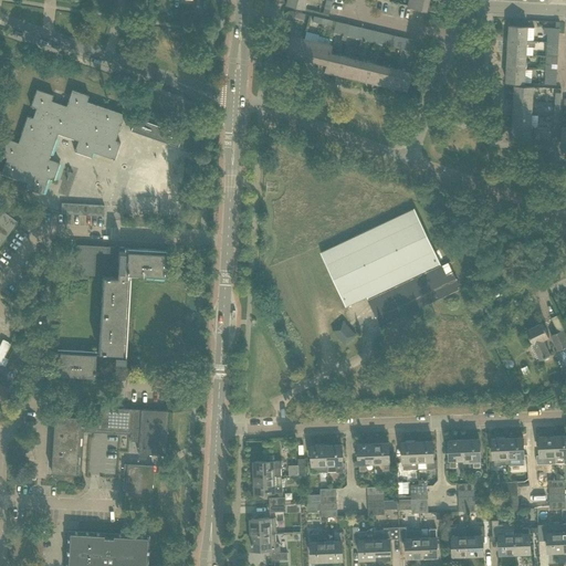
[(140,0),(140,12),(174,18),(174,0),(140,0)]
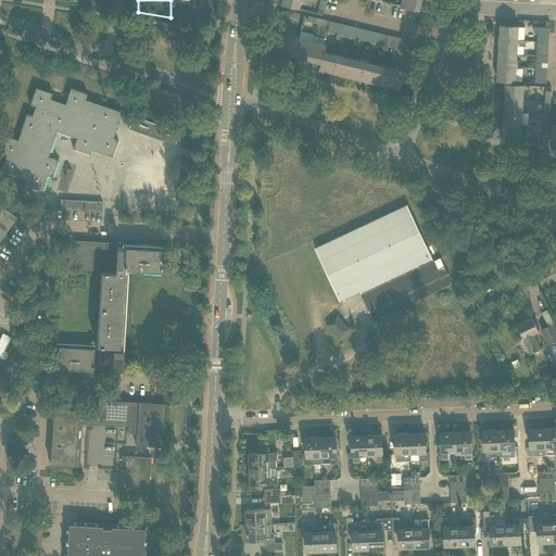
[(421,1),(421,0),(400,0),(400,5),(418,10),(420,1),(421,1)]
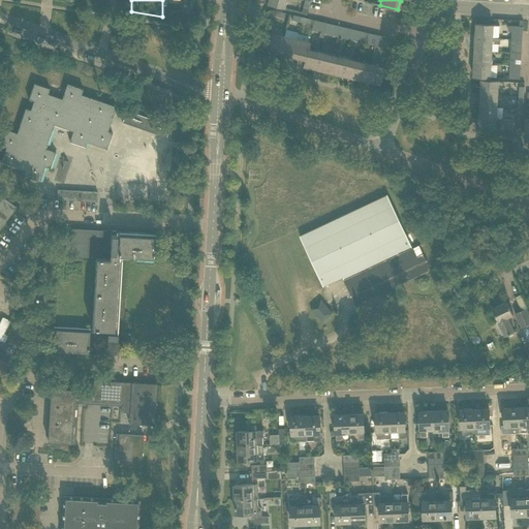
[(324,33),(327,23),(314,21),(312,30),(324,33)]
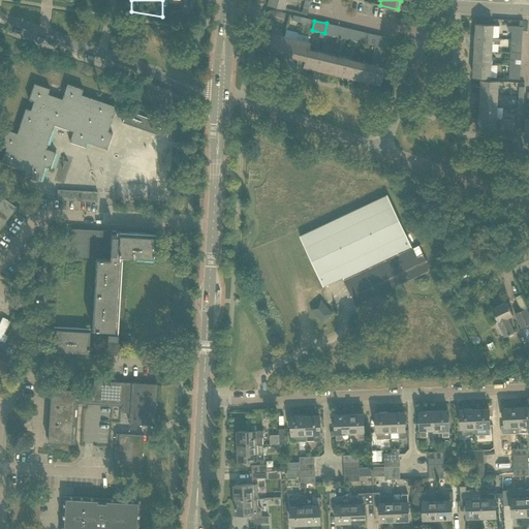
[(337,36),(339,26),(327,23),(324,33),(337,36)]
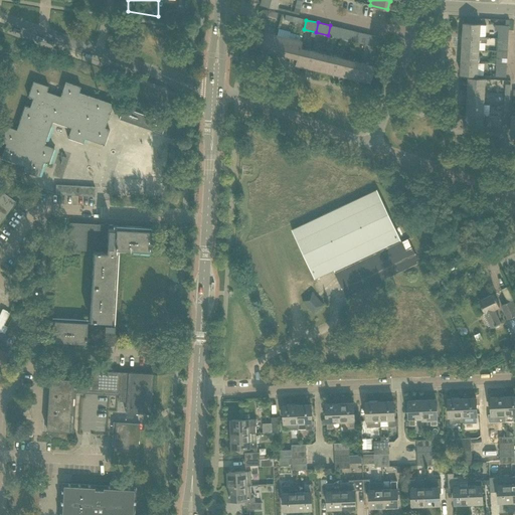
[(486,24),(480,24),(464,23),(463,36),(480,37),(486,37),(486,24)]
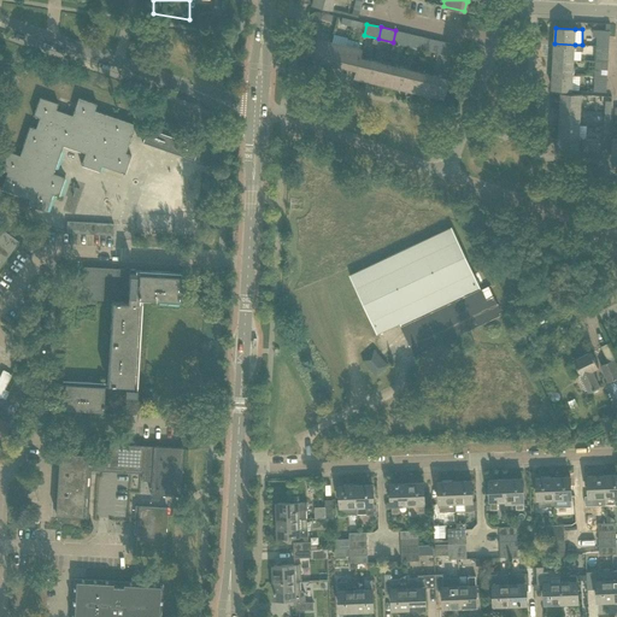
[(407,46),(411,34),(395,30),(393,42),(407,46)]
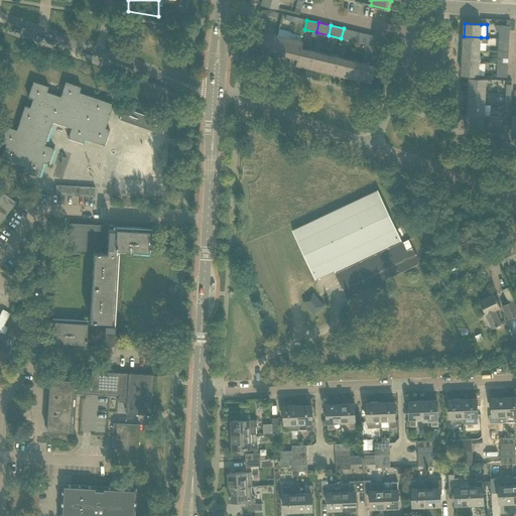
[(354,41),(356,31),(344,28),(341,38),(354,41)]
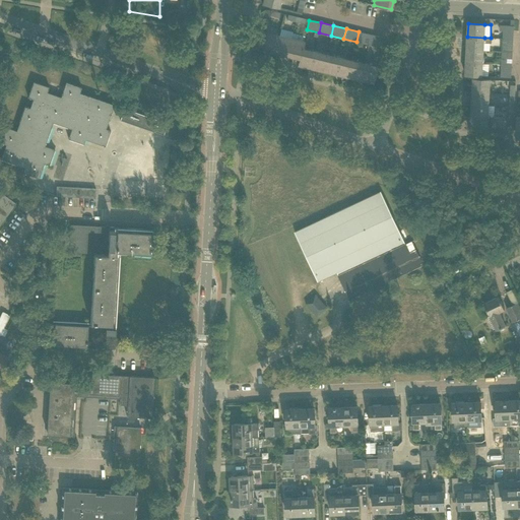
[(369,45),(371,35),(359,31),(356,42),(369,45)]
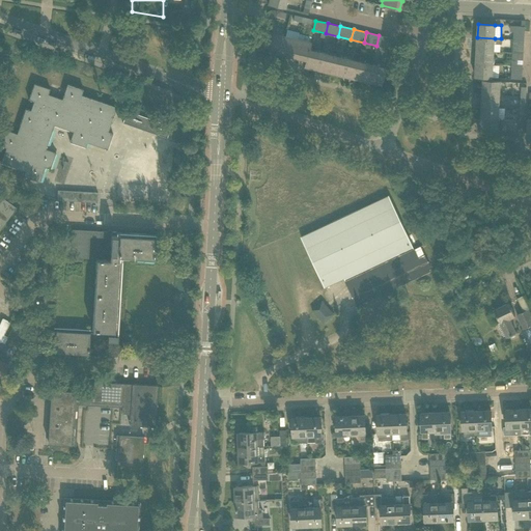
[(280,54),(284,36),(272,33),(268,51),(280,54)]
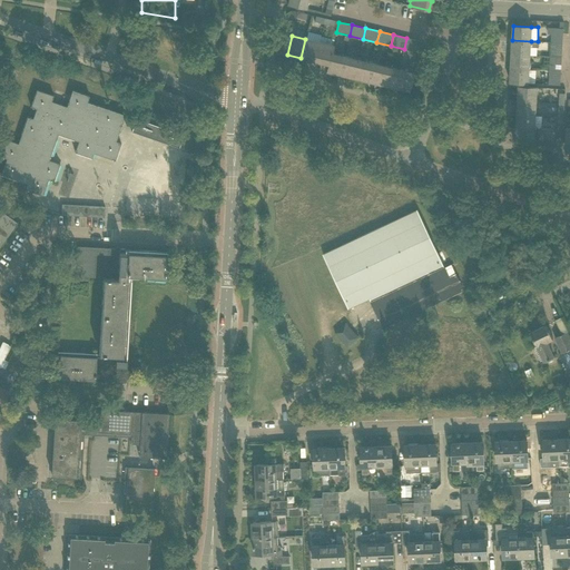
[(418,52),(421,41),(406,38),(404,49),(418,52)]
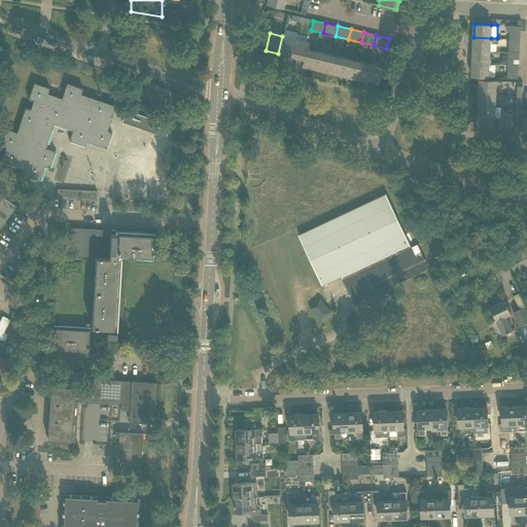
[(290,57),(295,39),(282,36),(278,54),(290,57)]
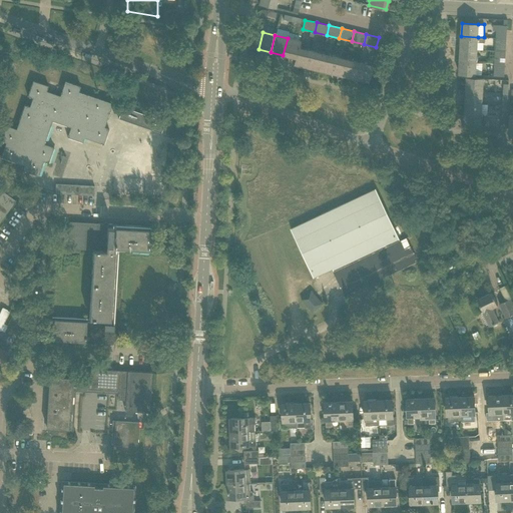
[(477,50),(477,42),(484,42),(485,37),(484,37),(478,37),(461,36),(460,48),(477,50)]
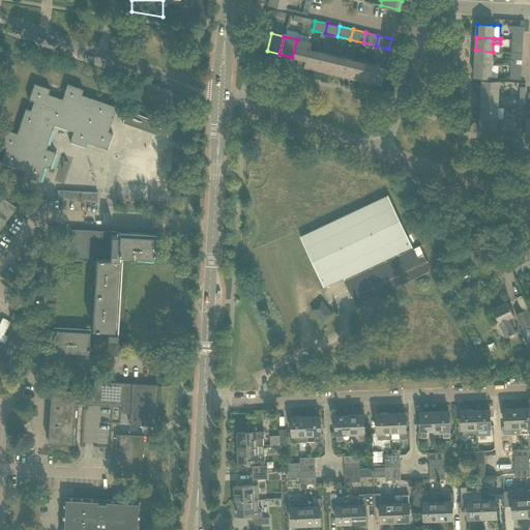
[(307,49),(310,42),(297,39),(292,57),(304,60),(305,60),(307,49)]
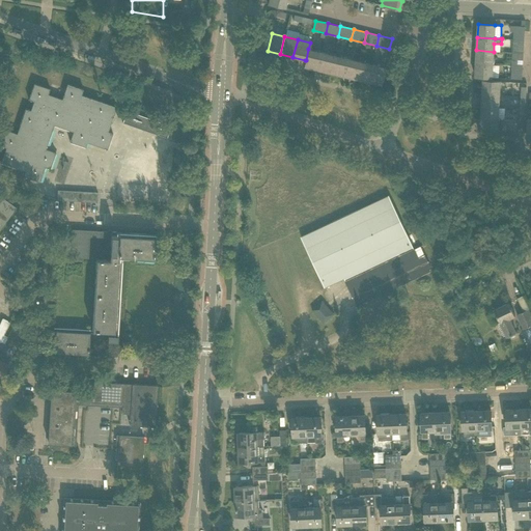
[(320,52),(308,49),(306,60),(305,60),(304,66),(316,70),(320,52)]
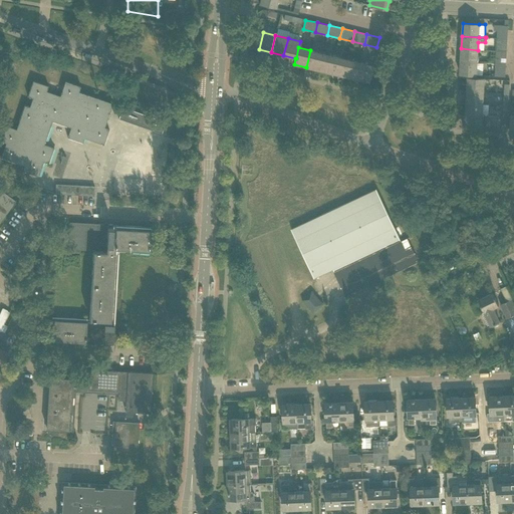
[(477,62),(478,50),(461,48),(460,61),(477,62)]
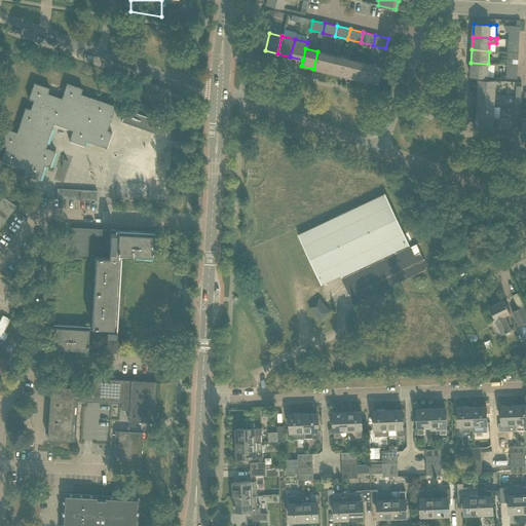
[(327,72),(331,54),(317,51),(313,69),(327,72)]
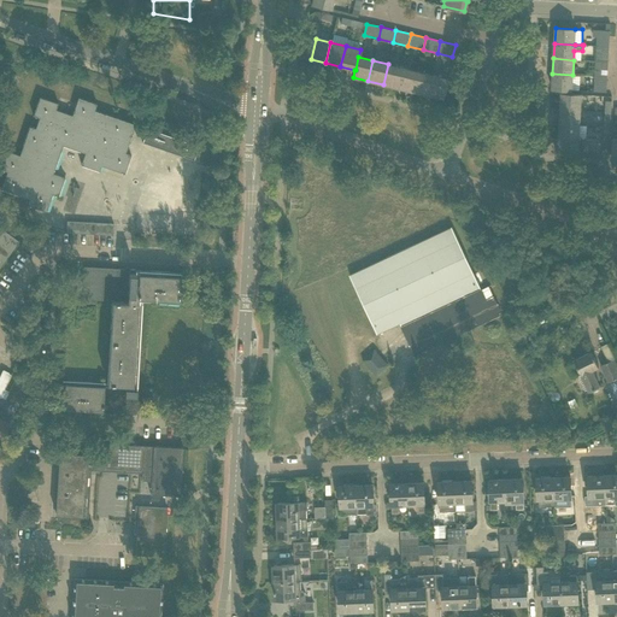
[(398,88),(403,68),(388,64),(383,84),(398,88)]
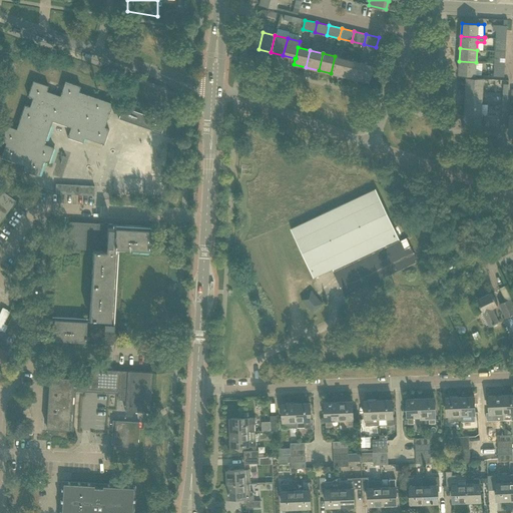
[(343,76),(347,59),(335,56),(331,73),(343,76)]
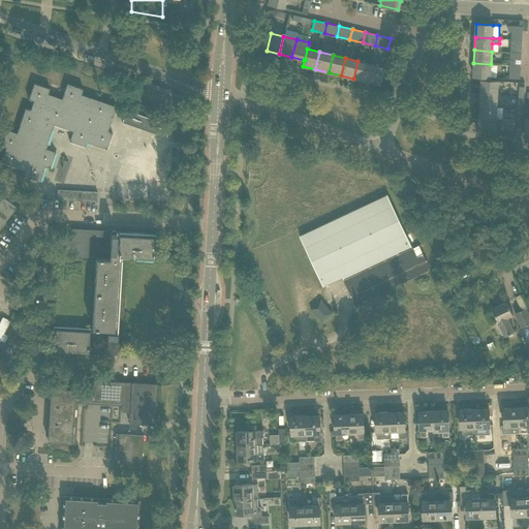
[(366,82),(370,64),(358,61),(353,79),(366,82)]
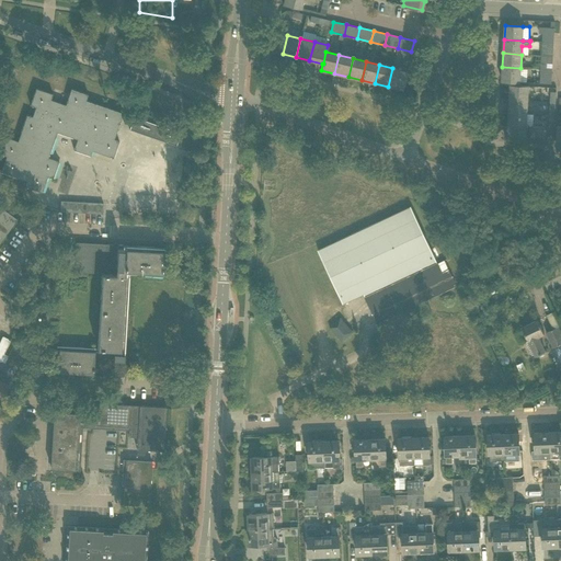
[(521,82),(521,68),(502,67),(502,81),(521,82)]
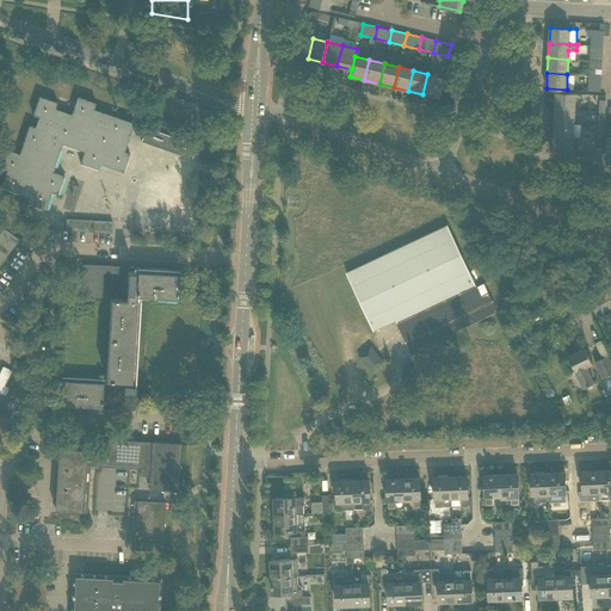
[(438,98),(443,78),(427,74),(423,94),(438,98)]
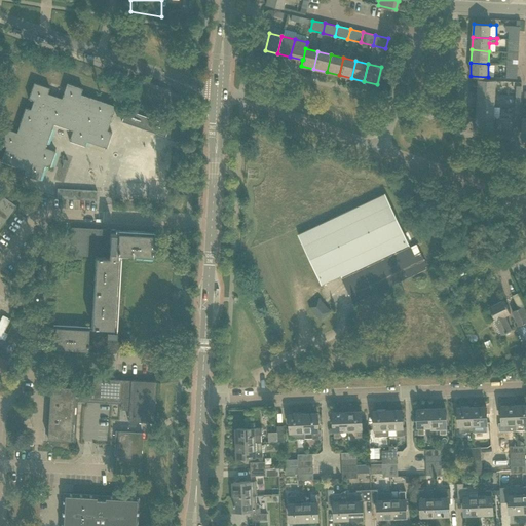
[(495,94),(495,80),(478,79),(478,92),(495,94)]
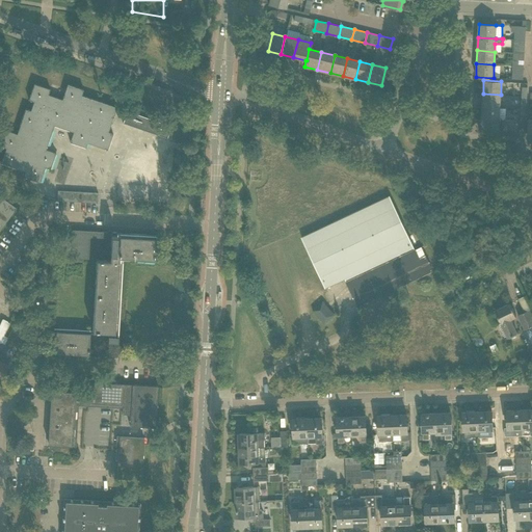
[(5,149),(1,163),(17,168),(26,171),(24,177),(40,182),(45,167),(50,169),(55,153),(46,150),(54,126),(73,132),(70,142),(85,148),(87,142),(107,150),(112,134),(108,132),(111,124),(116,107),(90,99),(81,95),(83,89),(68,84),(62,100),(48,95),(50,89),(34,84),(28,100),(33,102),(30,111),(25,109),(20,125),(17,134),(6,131),(1,147),(5,149)]
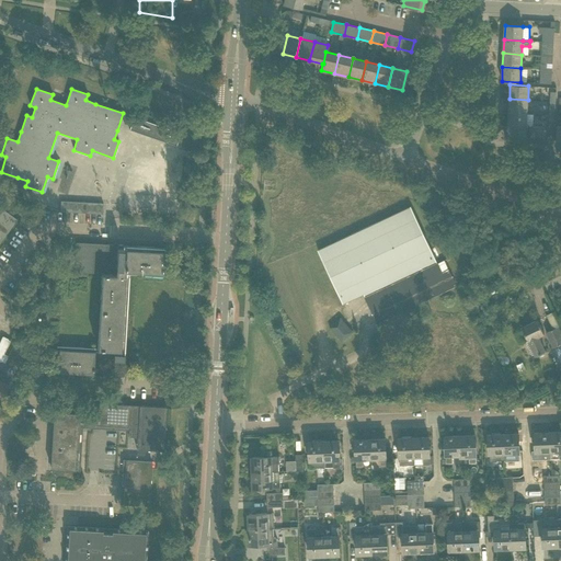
[(527,114),(528,100),(510,99),(508,113),(527,114)]
